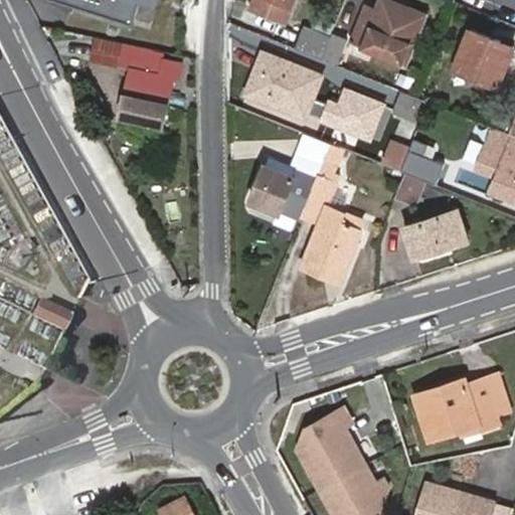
[(51,0),(52,0),(134,25),(136,18),(153,23),(160,0),(51,0)]
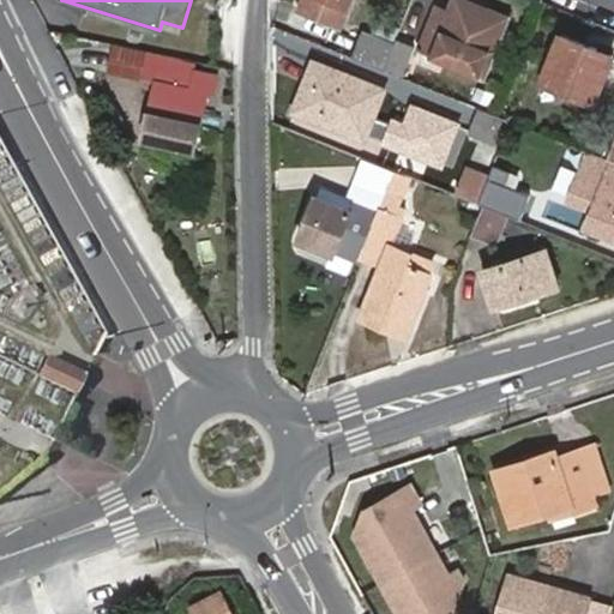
[(305,0),(302,7),(338,22),(347,0),(305,0)]
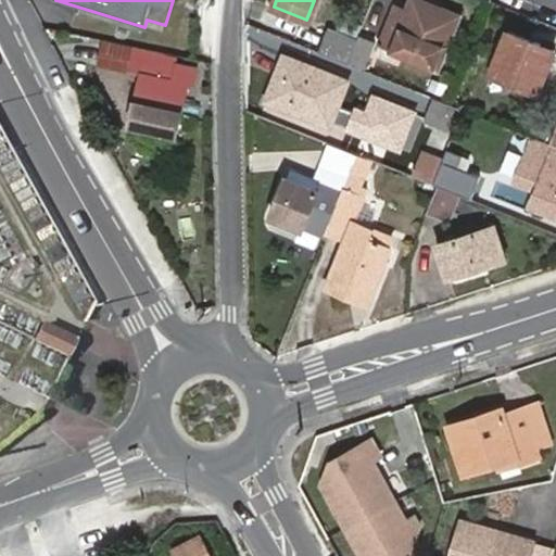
[(420,0),(413,0),(411,7),(433,15),(438,7),(420,0)]
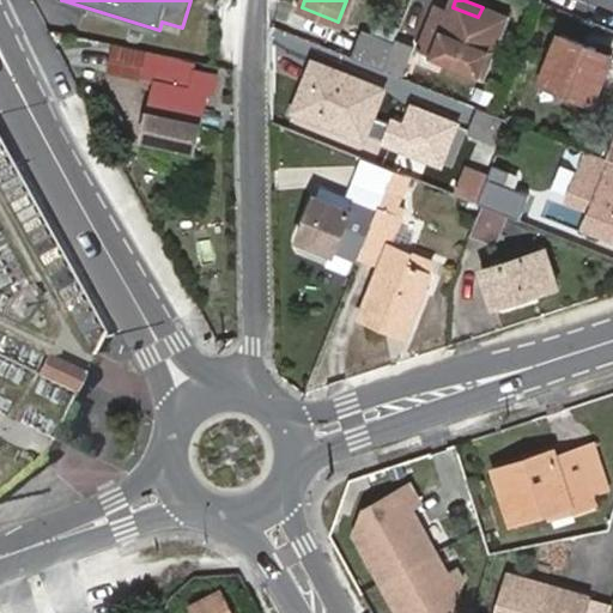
[(478,17),(453,7),(451,11),(437,6),(419,50),(481,76),(505,16),(483,7),(478,17)]
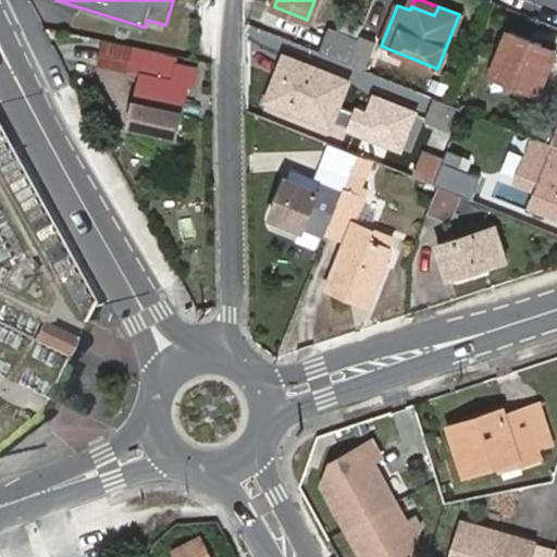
[(321,49),(349,61),(357,40),(329,29),(321,49)]
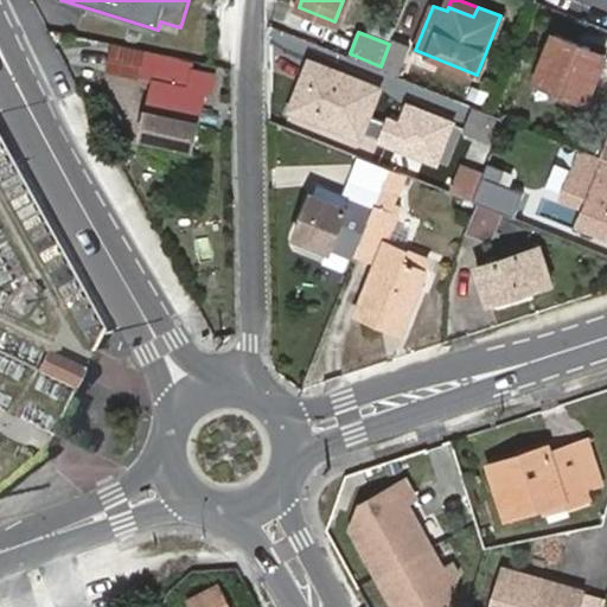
[(381,66),(379,69),(397,76),(409,44),(391,37),(389,44),(381,66)]
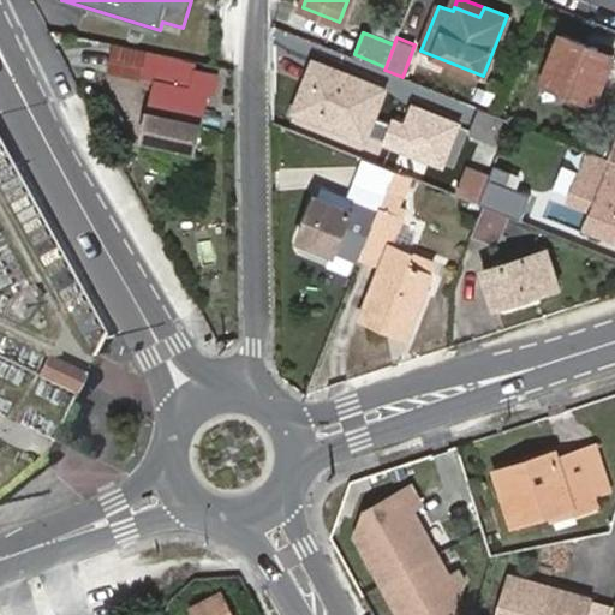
[(562,37),(545,82),(596,102),(613,57),(562,37)]
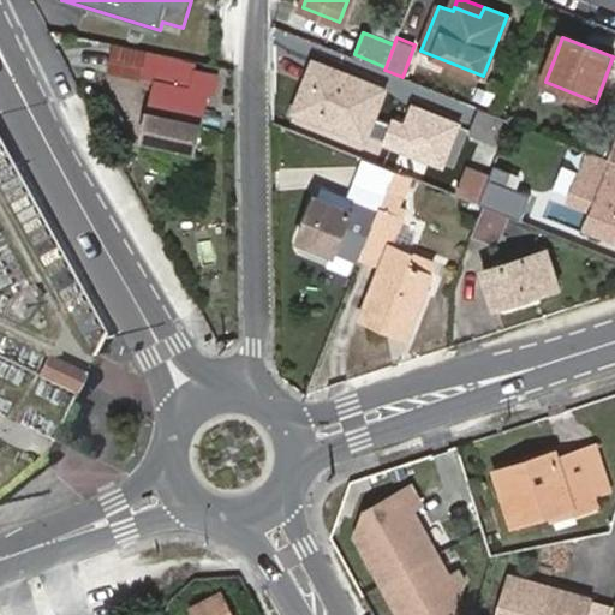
[(315,63),(294,109),(365,137),(383,90),(315,63)]
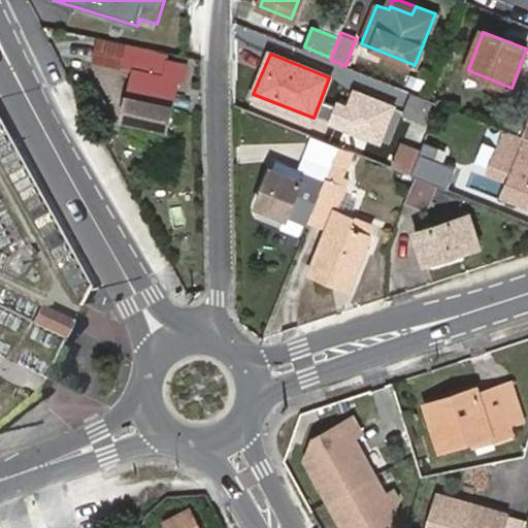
[(173,113),(175,104),(182,81),(187,83),(189,68),(170,64),(168,76),(159,74),(160,61),(127,56),(126,64),(127,69),(139,72),(128,128),(169,134),(171,133),(173,113)]
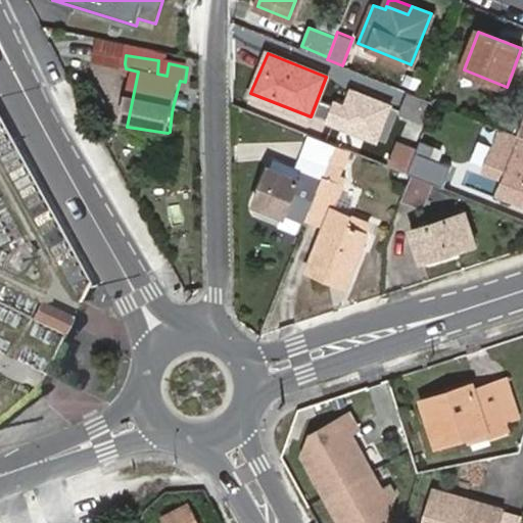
[(394,105),(343,85),(328,125),(379,144),(394,105)]
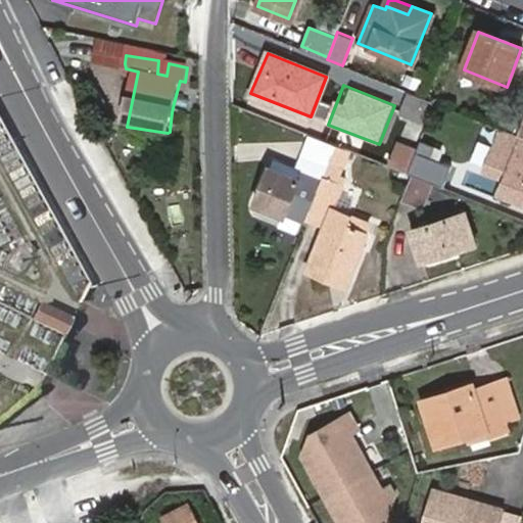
[(411,114),(428,121),(435,102),(406,90),(402,99),(415,104),(411,114)]
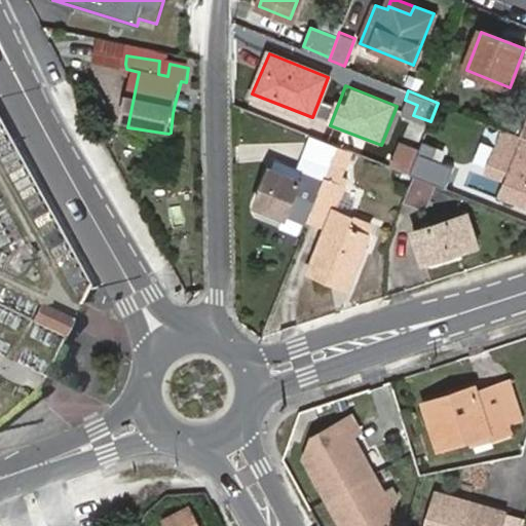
[(501,127),(495,143),(525,155),(525,137),(523,136),(501,127)]
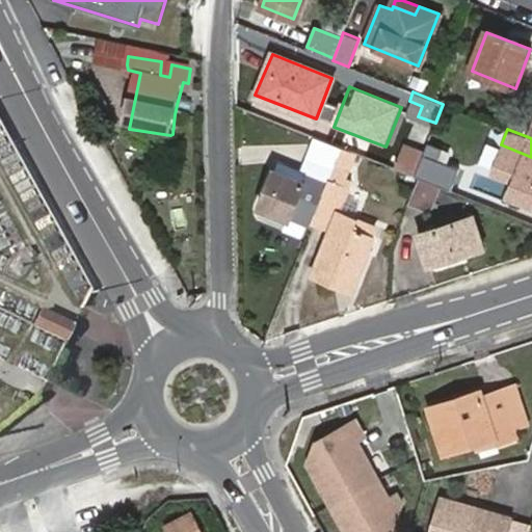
[(340,148),(312,137),(304,158),(331,169),(334,164),(340,148)]
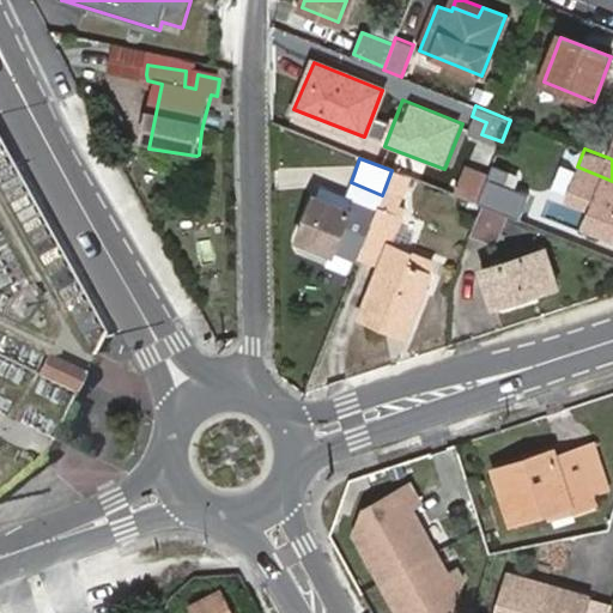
[(565,198),(589,207),(584,223),(612,235),(612,181),(577,167),(565,198)]
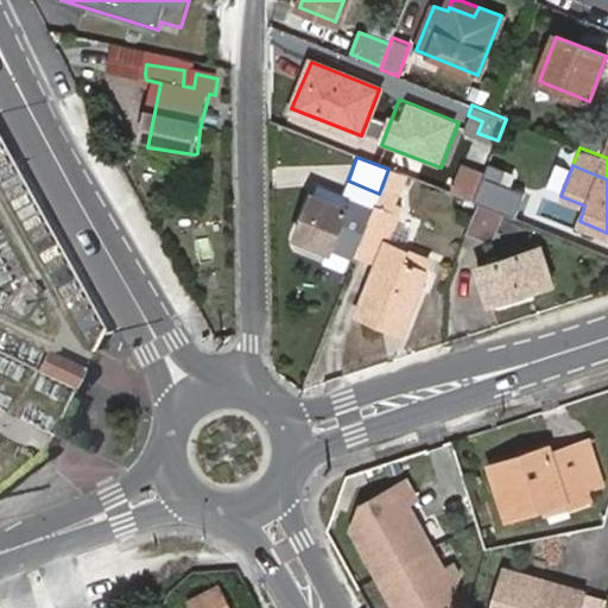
[(405,176),(388,169),(381,188),(398,194),(405,176)]
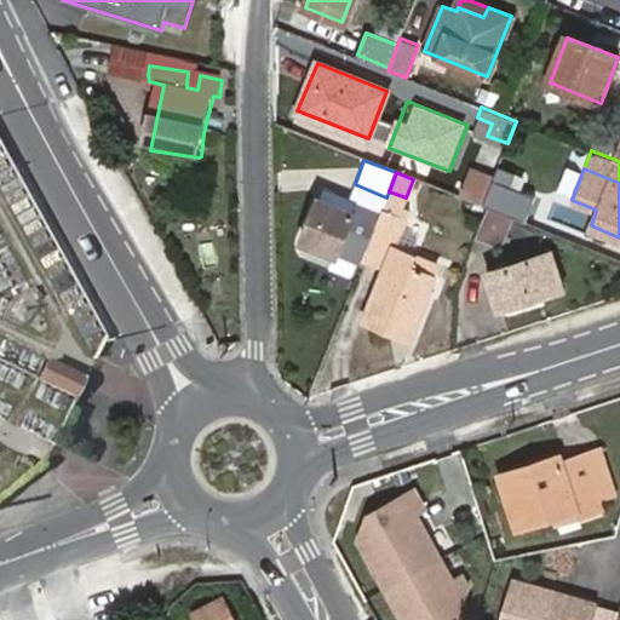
[(509,216),(511,217),(520,193),(492,182),(489,190),(483,206),(487,207),(509,216)]
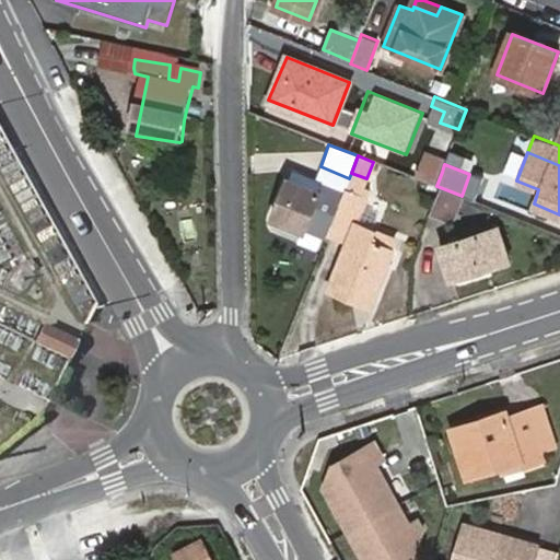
[(428,166),(422,181),(436,186),(442,172),(428,166)]
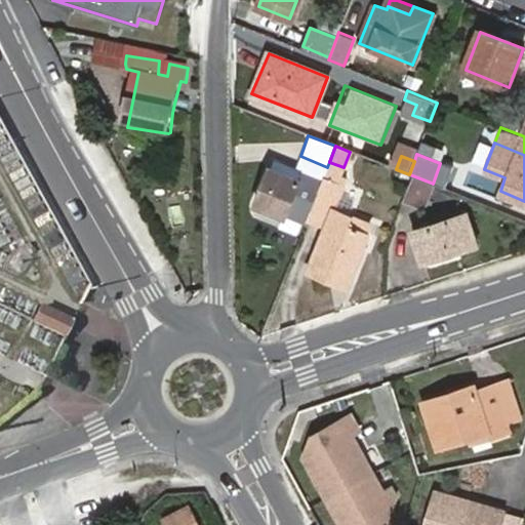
[(298,180),(301,171),(276,162),(273,170),(298,180)]
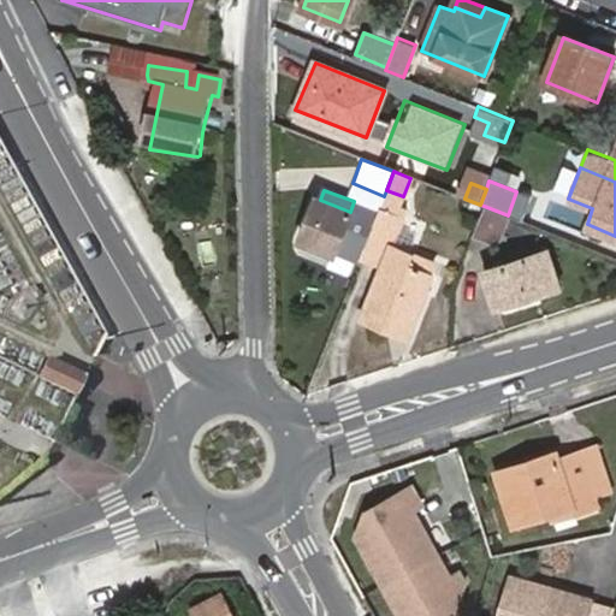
[(335,254),(357,262),(360,259),(378,211),(354,201),(350,212),(320,200),(318,199),(301,242),(333,255),(335,254)]
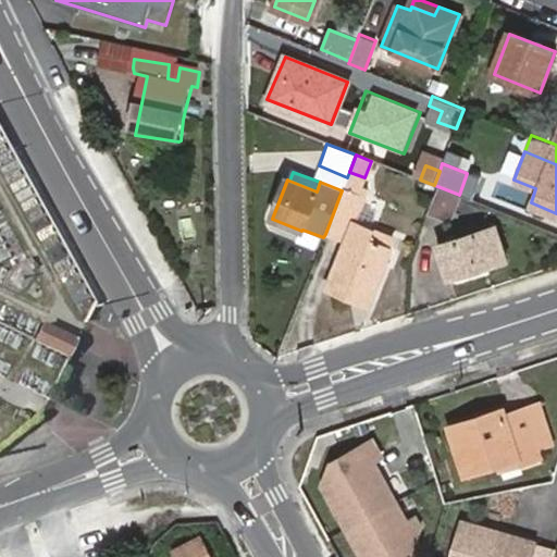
[(367,190),(346,183),(342,190),(325,234),(345,242),(327,287),(351,296),(354,293),(371,298),(391,246),(386,243),(388,237),(368,229),(374,211),(361,206),(367,190)]
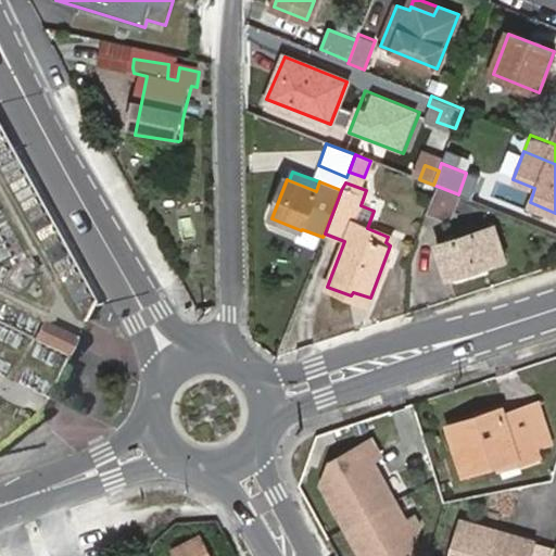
[(437,186),(427,210),(445,217),(456,193),(437,186)]
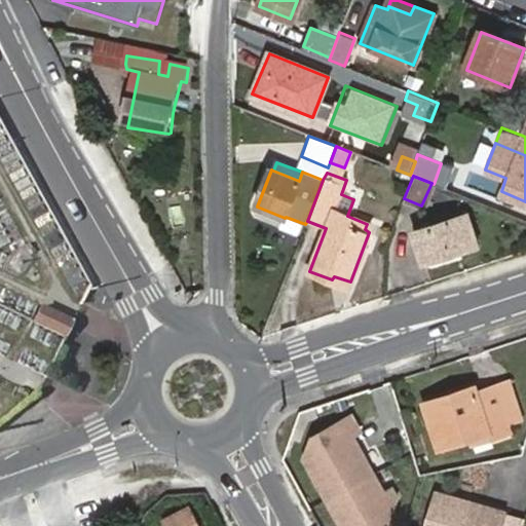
[(415,232),(425,262),(476,246),(465,214),(415,232)]
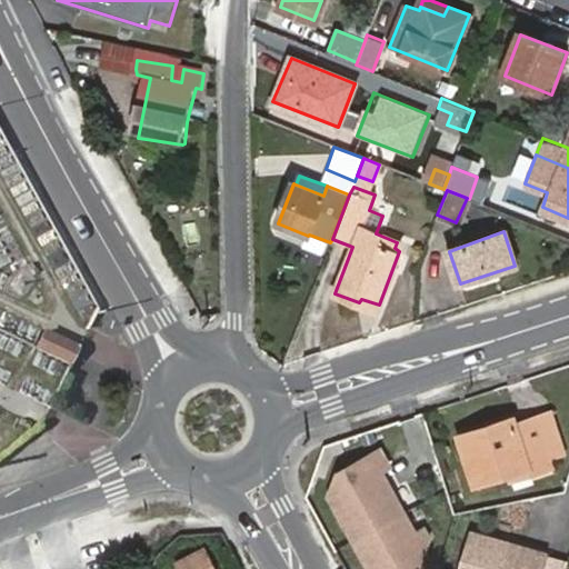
[(75,366),(85,348),(47,328),(38,348),(75,366)]
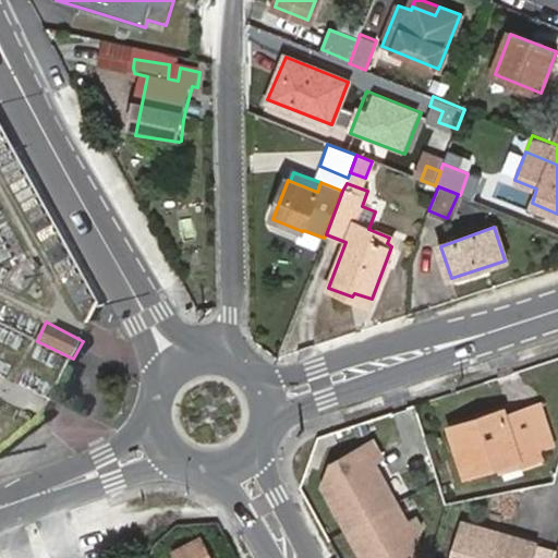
[(536,410),(521,414),(532,448),(546,444),(536,410)]
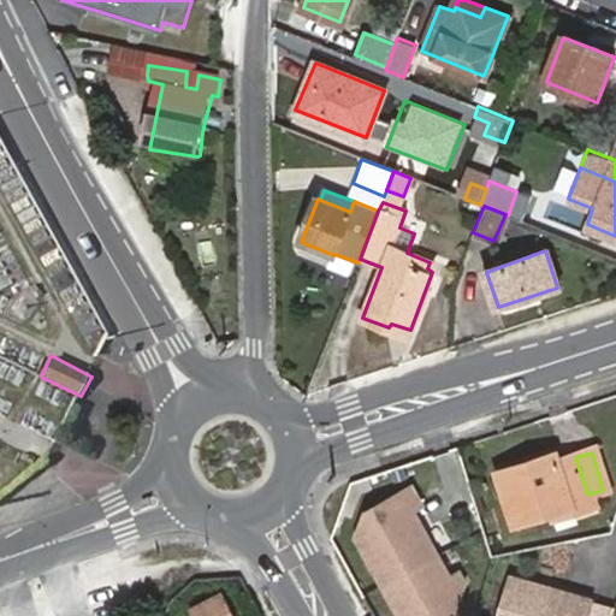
[(527,472),(496,481),(510,527),(568,511),(569,516),(592,510),(575,457),(555,463),(552,460),(526,467),(527,472)]
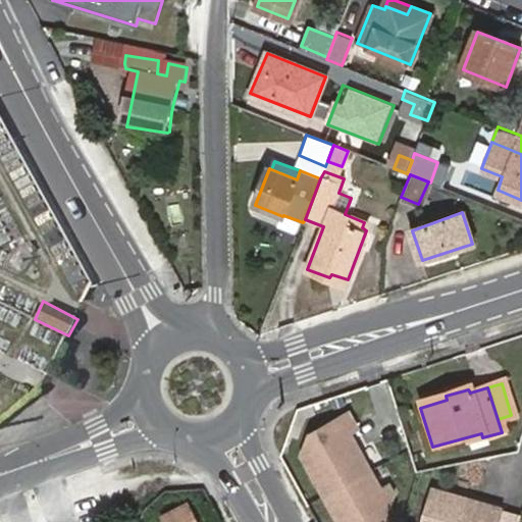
[(419,403),(420,408),(447,400),(446,396),(419,403)]
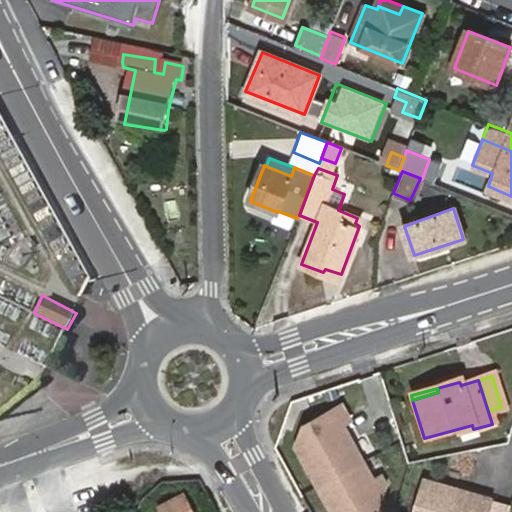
[(336,405),(300,425),(295,447),(329,511),(371,511),(379,485),(375,477),(367,481),(336,423),(343,419),(336,405)]
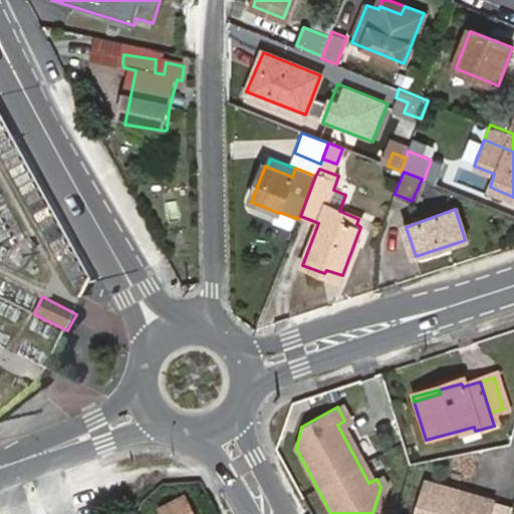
[(487,513),(492,499),(425,480),(415,513),(487,513)]
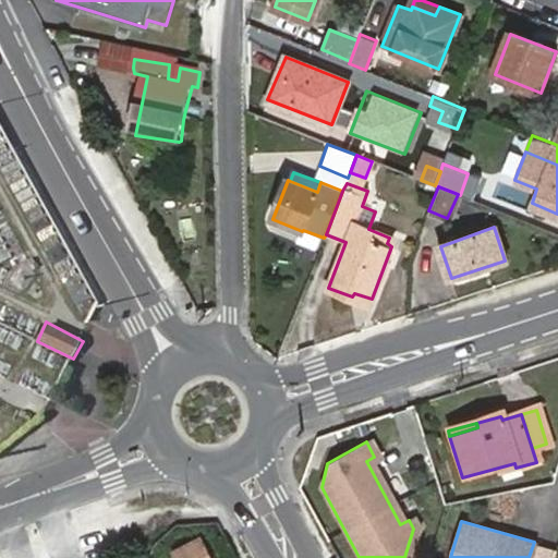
[(172,557),(209,557),(201,534),(169,547),(172,557)]
